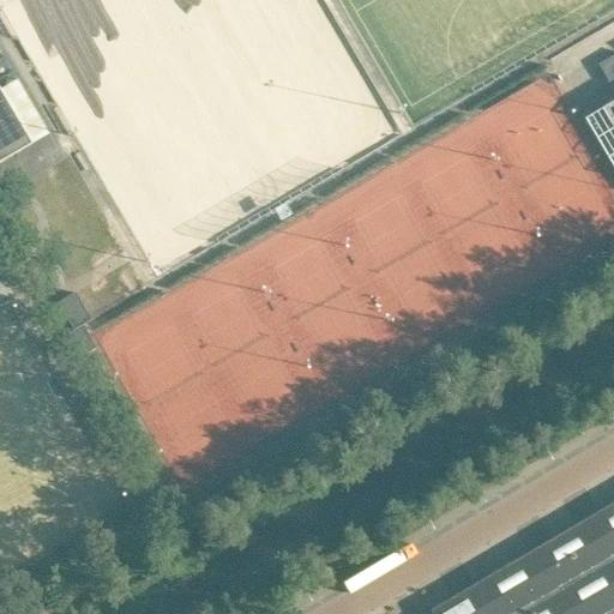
[(613,56),(600,66),(613,88),(613,85),(613,56)]
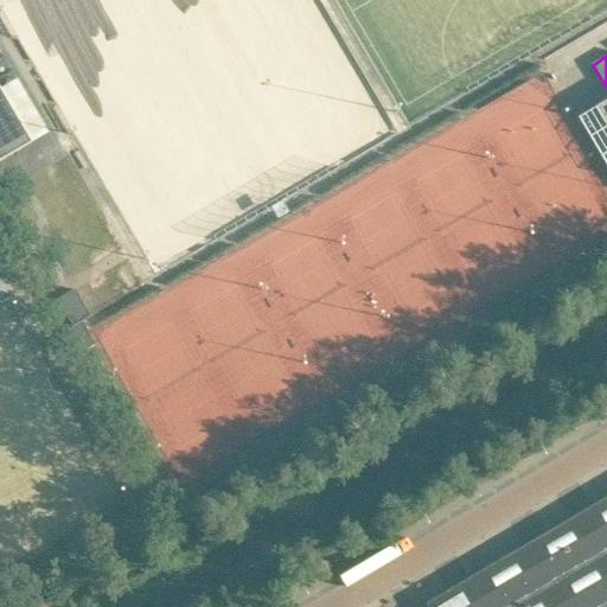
[(0,160),(32,141),(0,85),(0,160)]
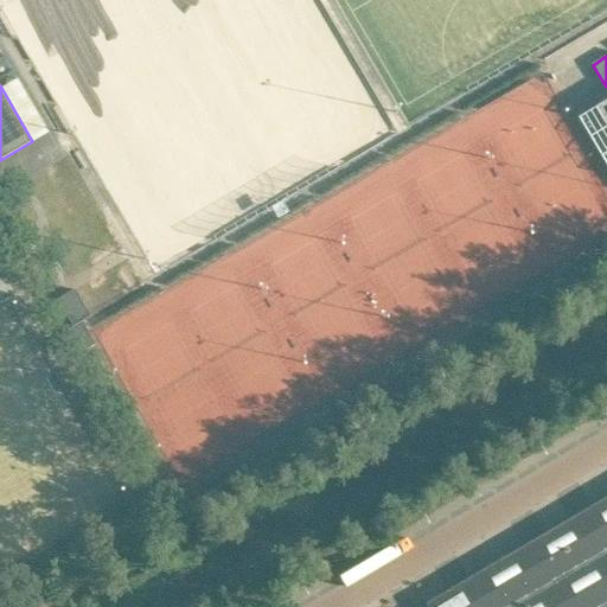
[(606,101),(605,102),(580,119),(606,167),(606,101)]
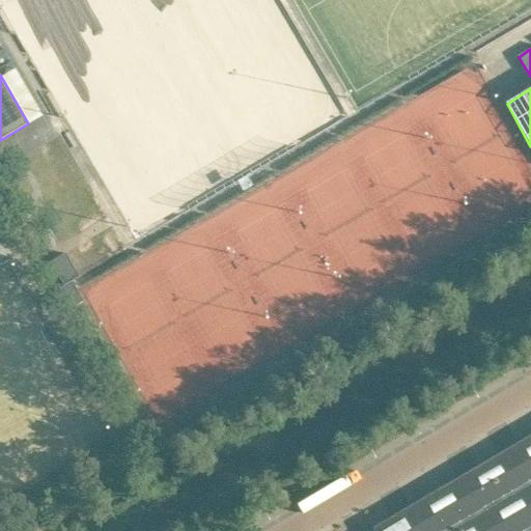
[(50,262),(64,285),(72,281),(79,277),(65,253),(50,262)]
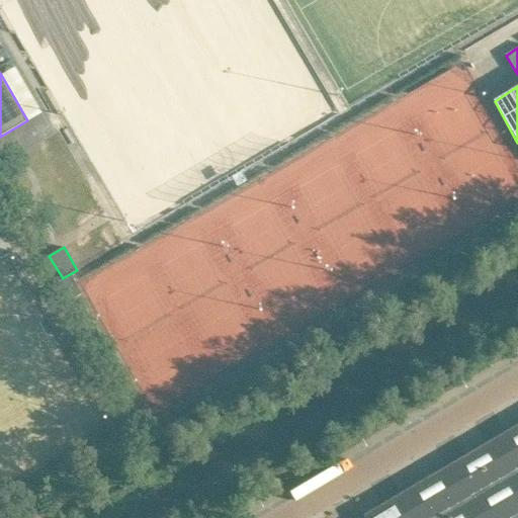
[(63,278),(59,281),(65,290),(67,288),(76,283),(70,274),(63,278)]
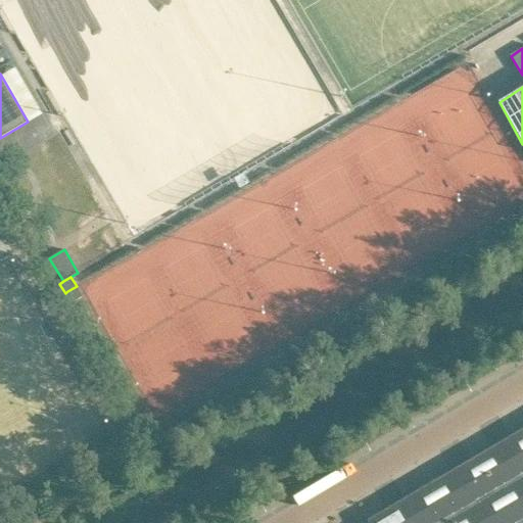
[(83,297),(77,286),(67,291),(74,302),(83,297)]
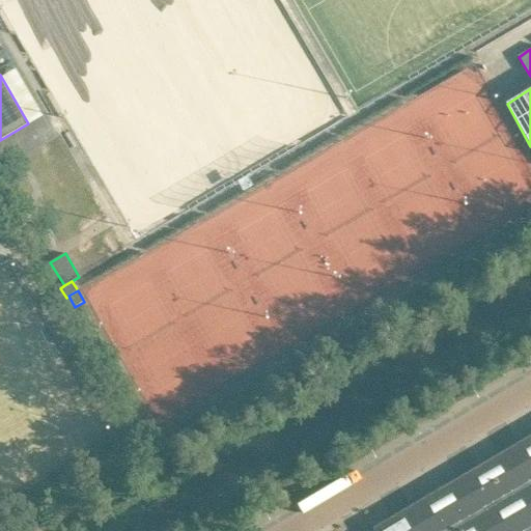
[(530,435),(498,454),(530,511),(530,435)]
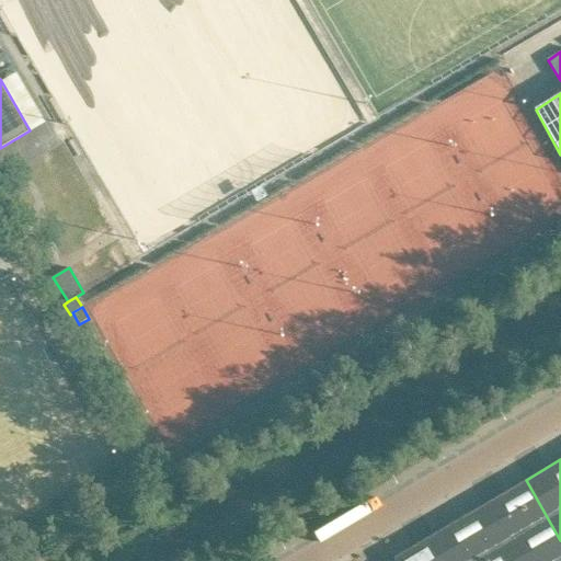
[(459,519),(483,560),(559,560),(560,540),(526,480),(459,519)]
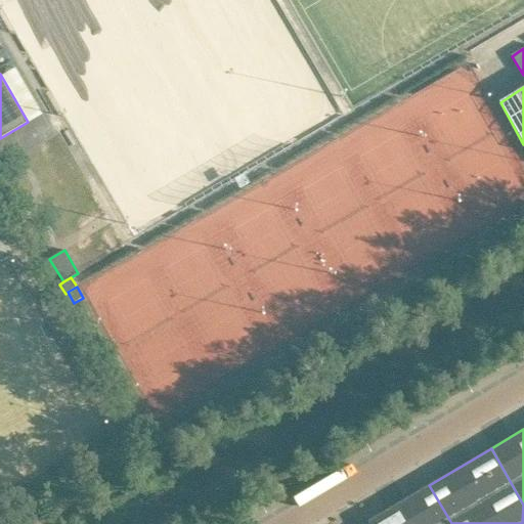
[(451,523),(429,485),(367,521),(368,523),(451,523)]
